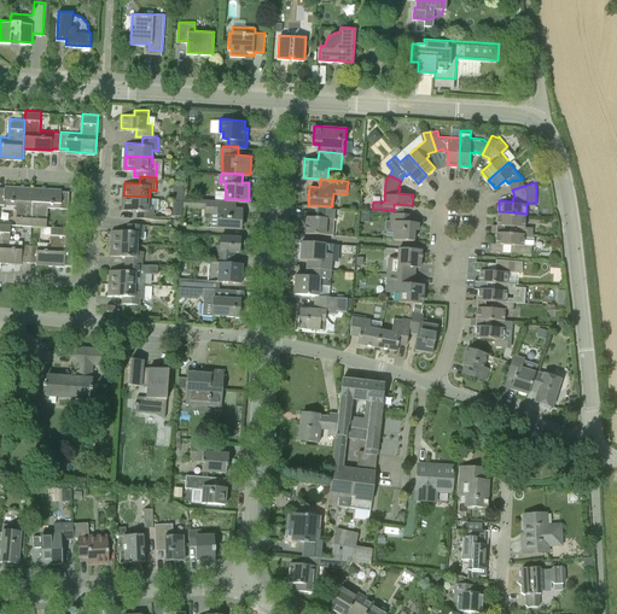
[(16,223),(31,224),(34,186),(5,183),(5,186),(0,185),(0,202),(17,204),(16,223)]
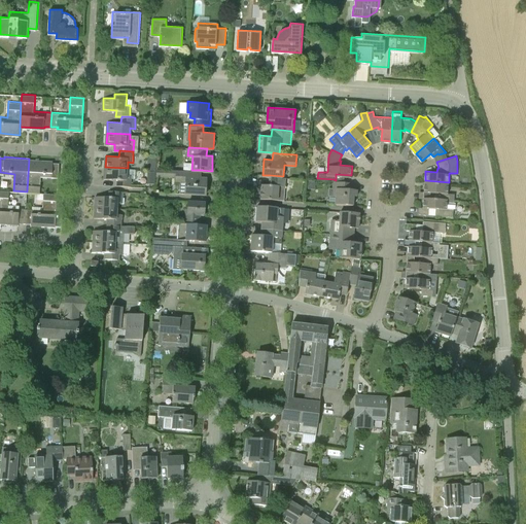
[(41,175),(59,176),(60,162),(53,162),(54,160),(29,159),(27,191),(40,191),(41,175)]
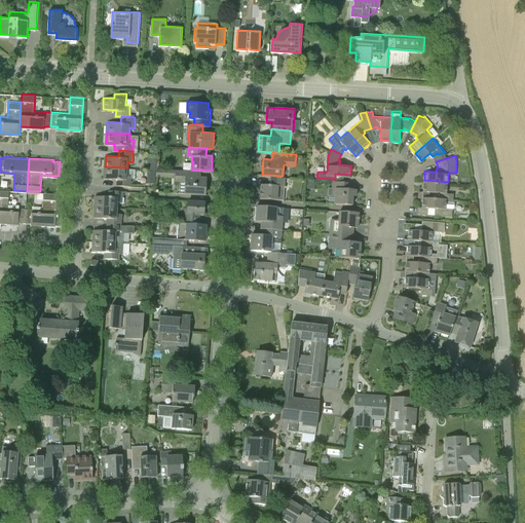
[(132,185),(132,177),(136,177),(137,167),(127,167),(105,166),(104,177),(117,178),(117,184),(132,185)]
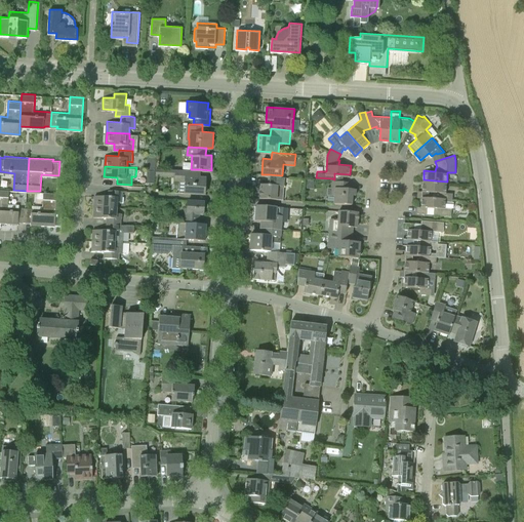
[(185,191),(205,193),(206,176),(200,175),(200,169),(191,169),(175,168),(175,179),(185,181),(185,191)]
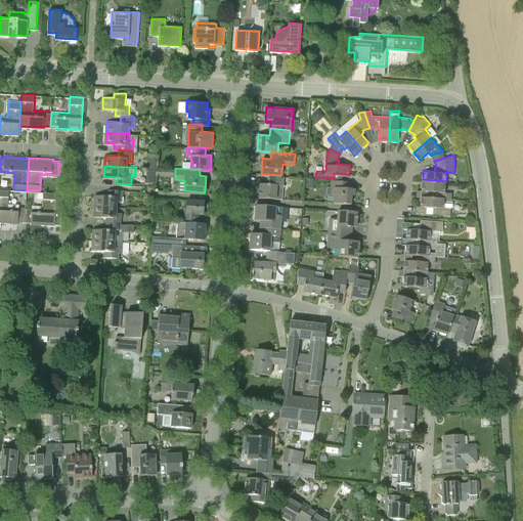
[(260,196),(284,198),(285,175),(281,175),(268,174),(268,182),(261,182),(260,196)]
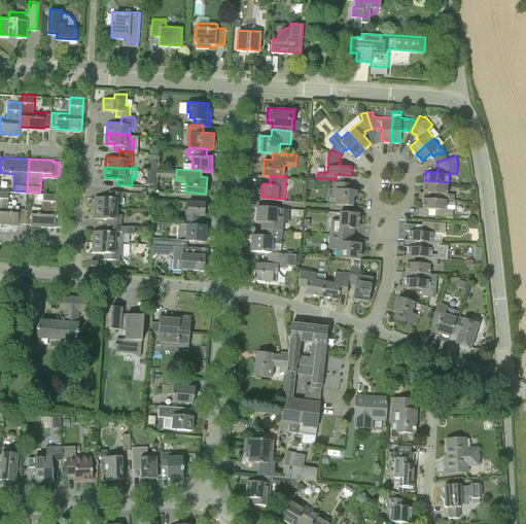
[(332,195),(337,195),(336,203),(353,204),(354,194),(357,195),(357,188),(351,187),(351,181),(336,180),(334,179),(332,195)]
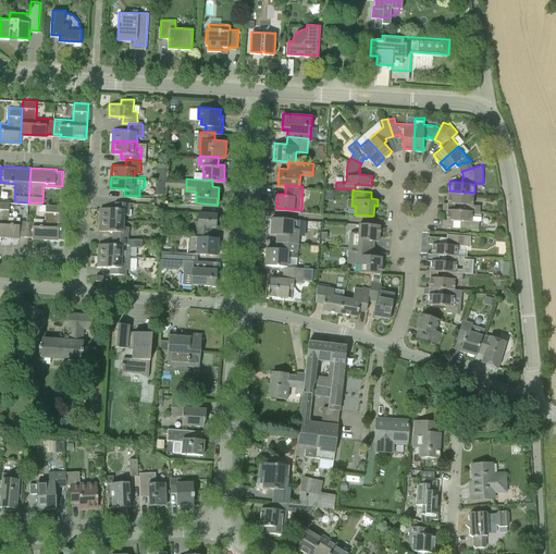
[(481,204),(473,202),(474,193),(449,191),(448,201),(462,202),(461,208),(473,209),(481,210),(481,204)]
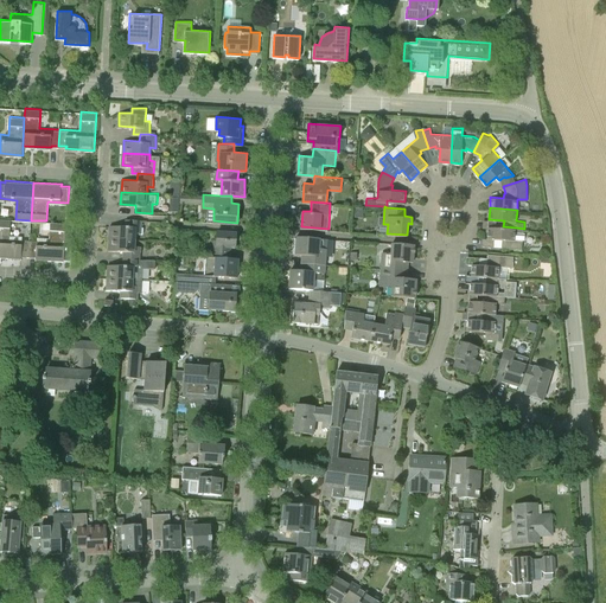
[(21,255),(30,256),(30,238),(10,237),(11,218),(0,217),(0,255),(21,257),(21,255)]
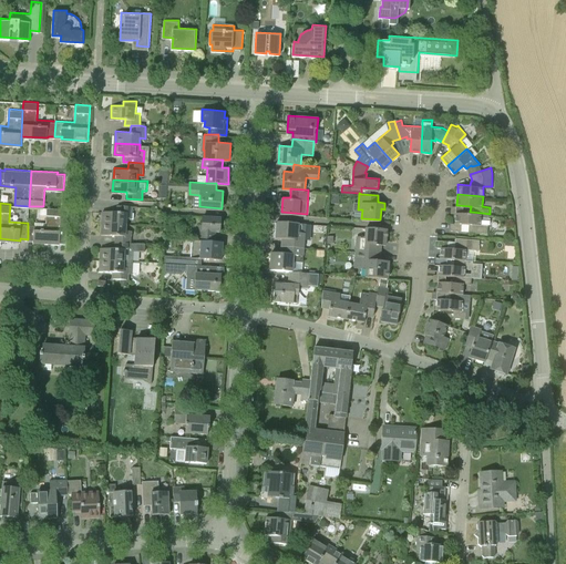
[(103,222),(127,223),(127,216),(133,217),(133,204),(119,204),(117,211),(103,209),(103,222)]
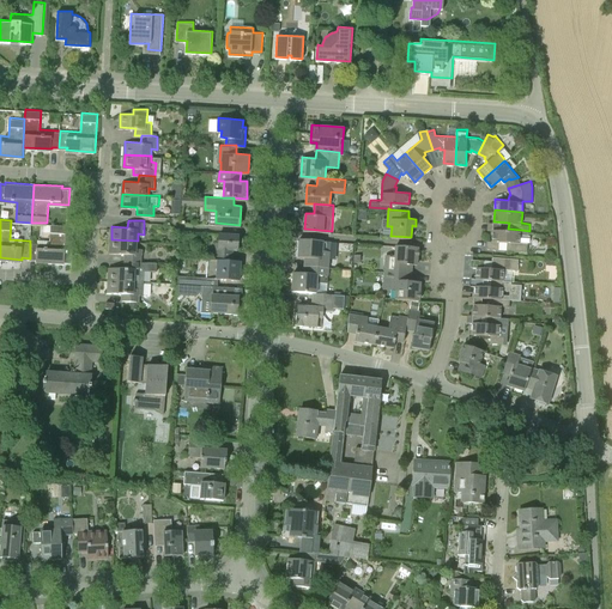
[(30,241),(30,259),(36,259),(36,261),(65,262),(67,224),(52,223),(50,242),(30,241)]
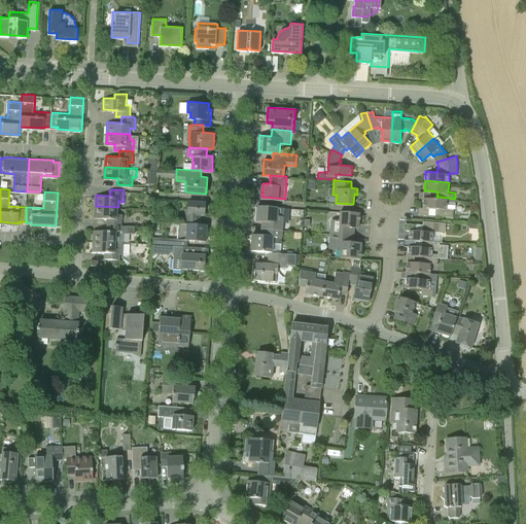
[(435,213),(454,215),(454,209),(447,208),(448,198),(436,197),(424,197),(423,206),(420,206),(419,212),(429,213),(430,207),(436,207),(435,213)]
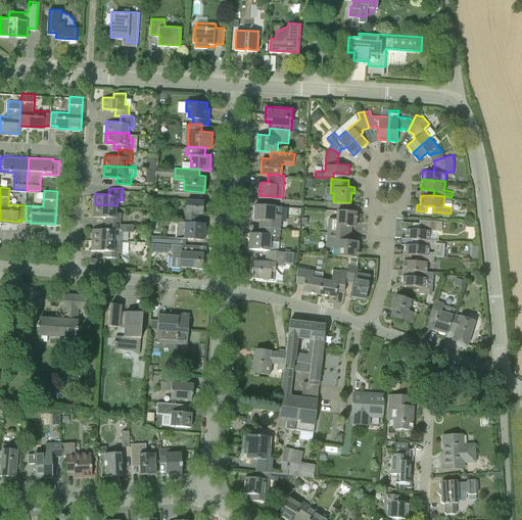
[(184,221),(198,221),(199,211),(203,213),(204,199),(187,198),(186,209),(184,209),(184,221)]
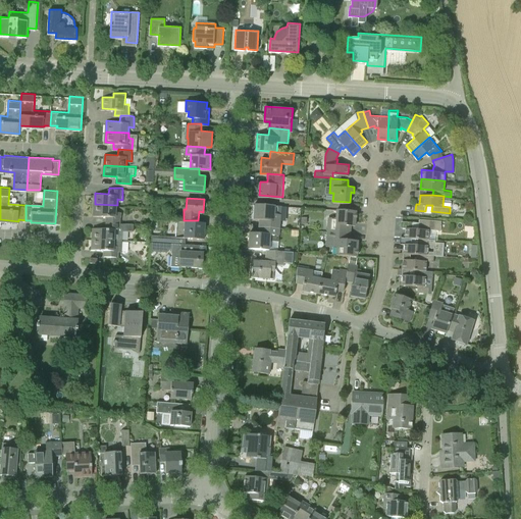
[(260,224),(279,226),(280,226),(281,212),(275,212),(275,204),(255,202),(254,217),(260,218),(260,224)]
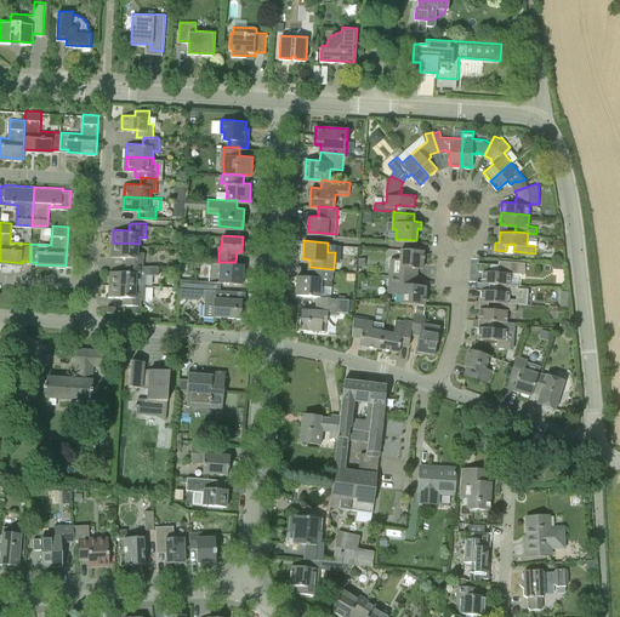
[(128,263),(143,263),(144,250),(138,250),(140,244),(113,243),(112,255),(128,256),(128,263)]
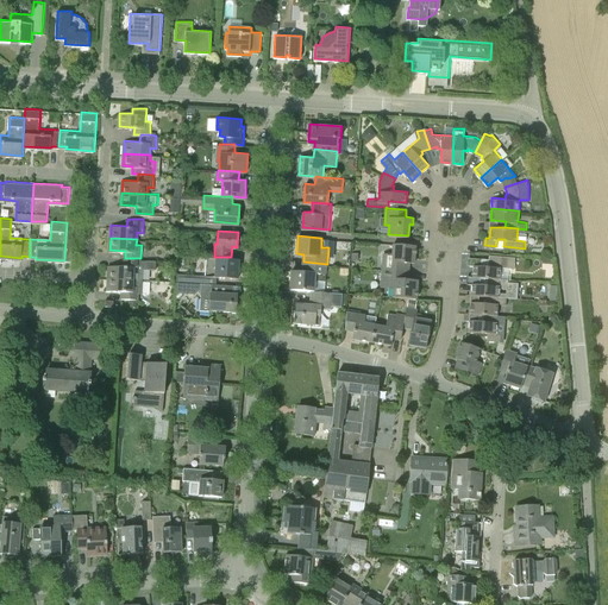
[(382,266),(403,268),(405,260),(415,260),(417,244),(394,243),(393,252),(383,251),(382,266)]
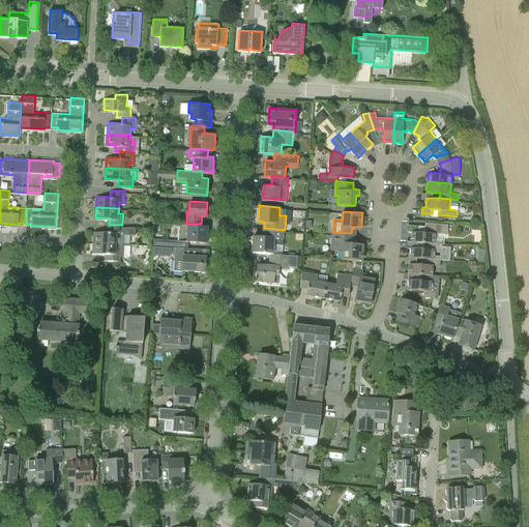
[(436,231),(443,231),(448,232),(449,222),(427,221),(425,225),(409,223),(409,230),(412,230),(411,240),(435,241),(436,231)]
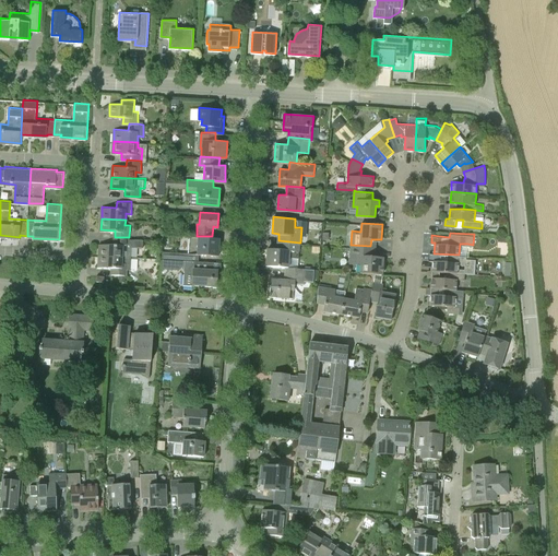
[(189,252),(197,253),(218,255),(220,237),(212,236),(197,236),(190,235),(189,251),(189,252)]
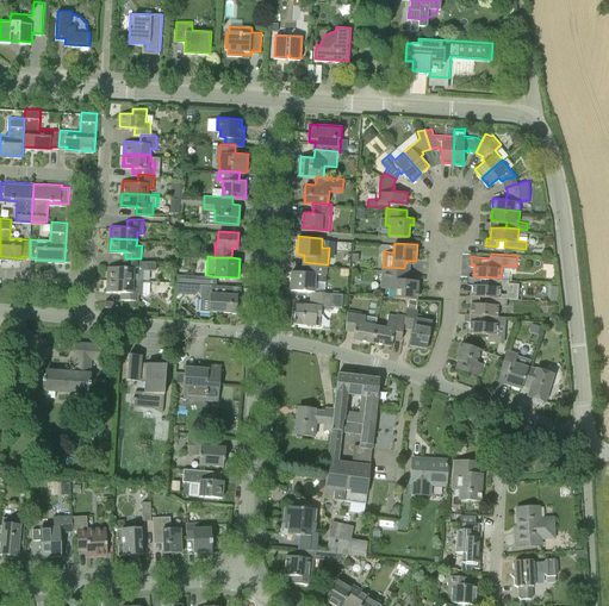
[(109,276),(135,279),(135,272),(141,273),(141,258),(125,258),(124,266),(109,264),(109,276)]
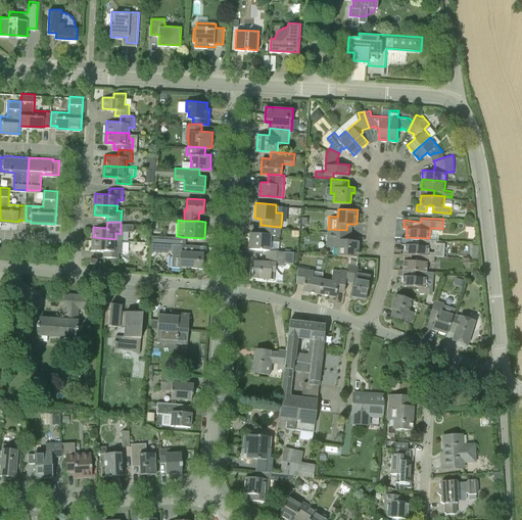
[(268,248),(271,248),(272,239),(280,240),(280,227),(261,225),(259,232),(250,231),(249,247),(268,248)]
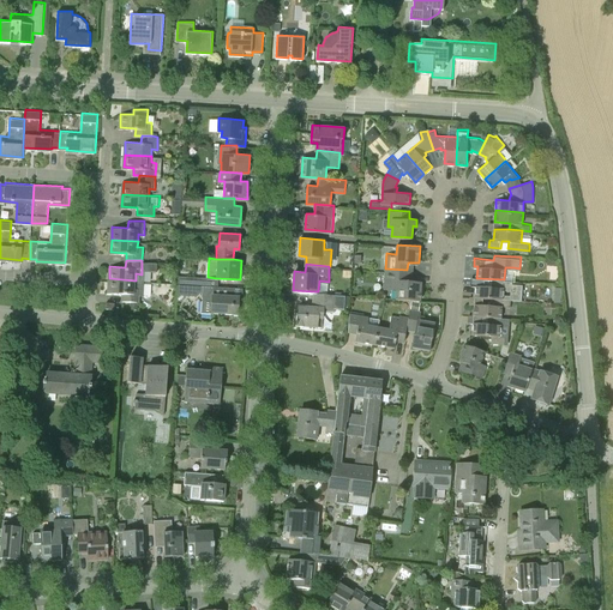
[(413,299),(415,299),(420,299),(422,282),(407,281),(407,270),(385,269),(384,288),(397,289),(396,297),(413,299)]
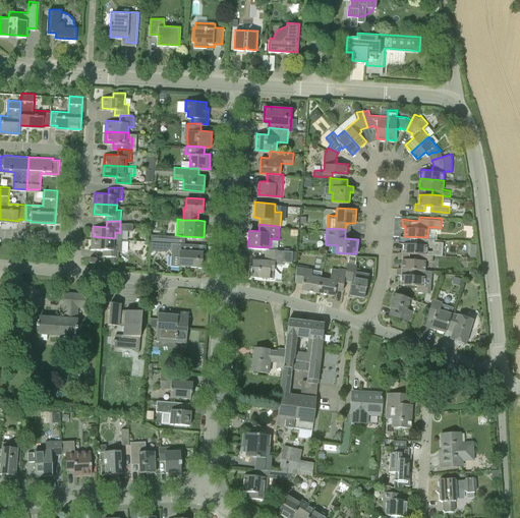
[(152,232),(151,240),(152,240),(176,241),(176,235),(176,234),(172,234),(152,232)]
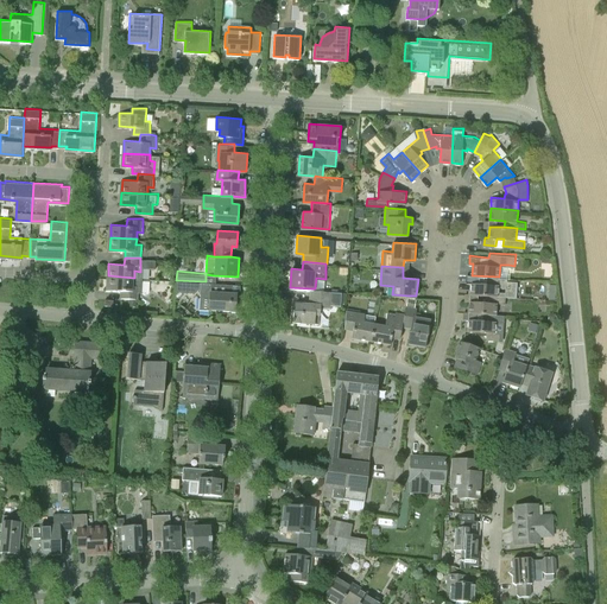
[(470,293),(486,294),(506,296),(518,296),(518,280),(507,280),(507,277),(499,277),(472,275),(468,274),(468,281),(472,281),(470,293)]
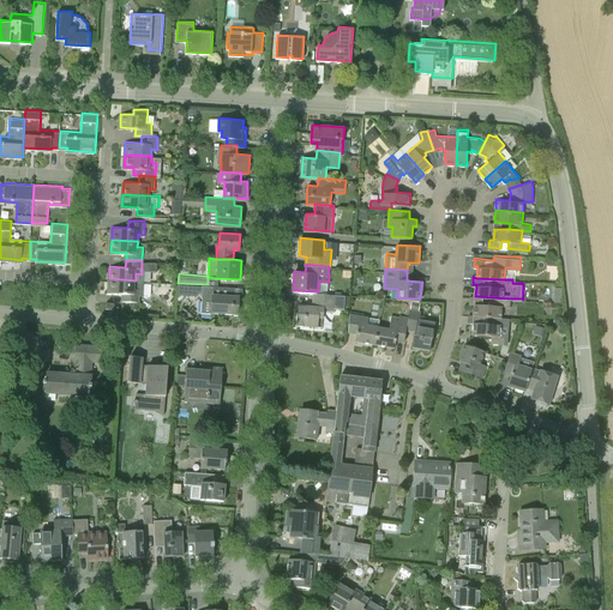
[(136,281),(109,278),(108,291),(124,293),(124,300),(139,301),(140,288),(136,287),(136,281)]
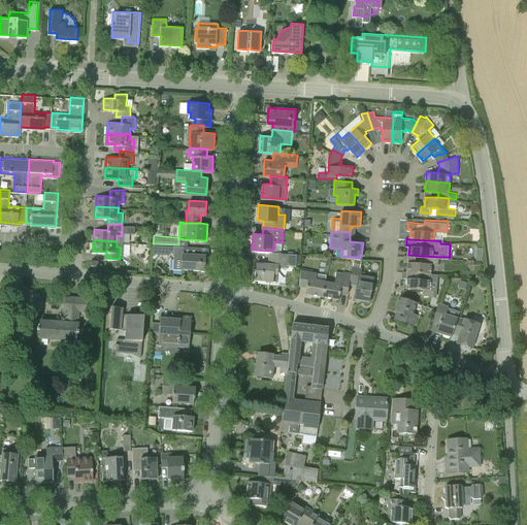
[(199,245),(178,244),(154,243),(153,257),(156,257),(160,255),(160,252),(169,253),(172,249),(176,249),(175,258),(175,267),(183,268),(205,269),(206,254),(198,253),(199,245)]
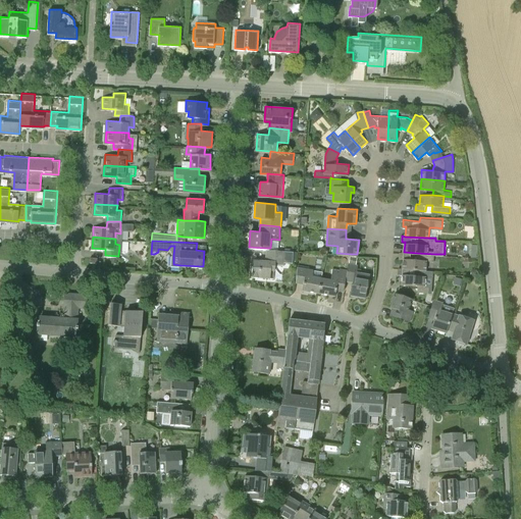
[(270,276),(270,269),(275,269),(276,261),(284,262),(285,250),(270,248),(267,248),(266,260),(254,259),(253,275),(270,276)]
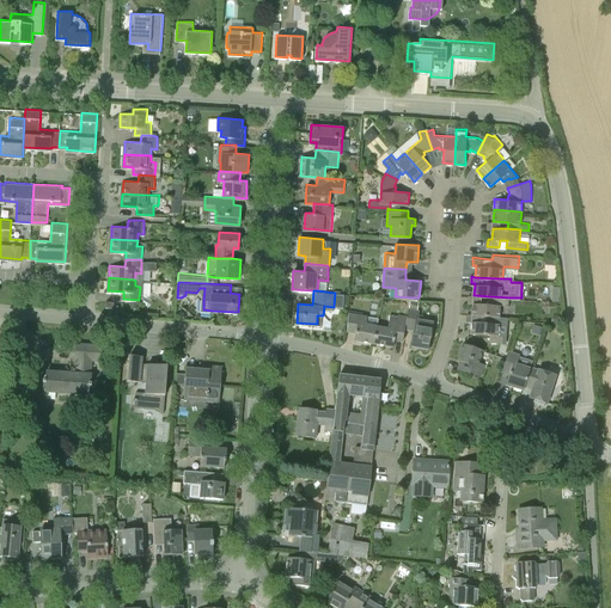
[(472,313),(500,315),(501,304),(509,305),(509,298),(489,296),(489,304),(474,302),(472,313)]
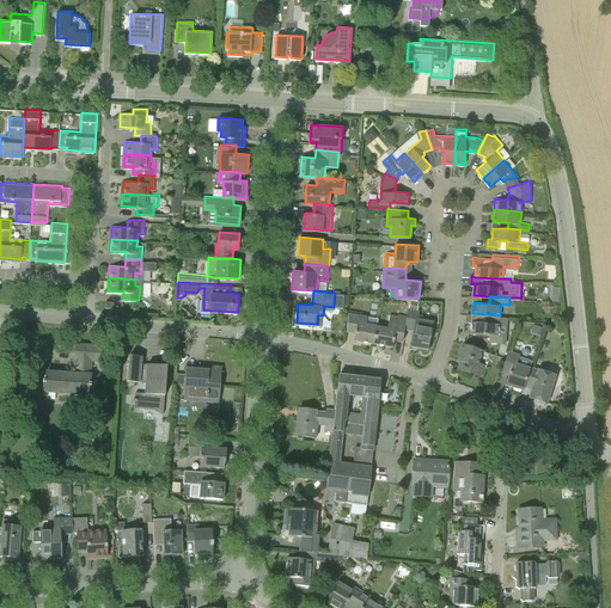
[(407,325),(410,325),(414,307),(413,307),(414,298),(411,298),(408,317),(398,314),(397,320),(390,319),(389,326),(378,325),(374,342),(393,345),(395,338),(403,339),(407,325)]
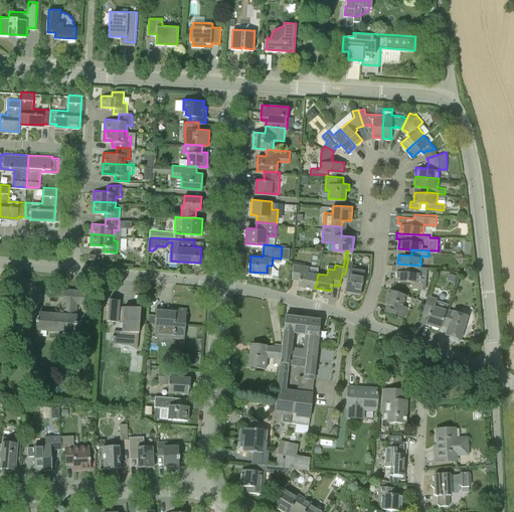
[(348,259),(345,274),(349,275),(347,290),(360,292),(362,283),(365,268),(353,265),(354,260),(348,259)]
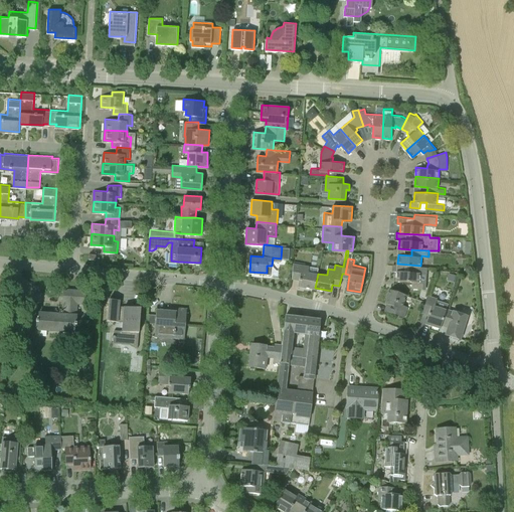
[(299,285),(315,288),(318,274),(308,272),(310,265),(294,263),(293,278),(300,279),(299,285)]
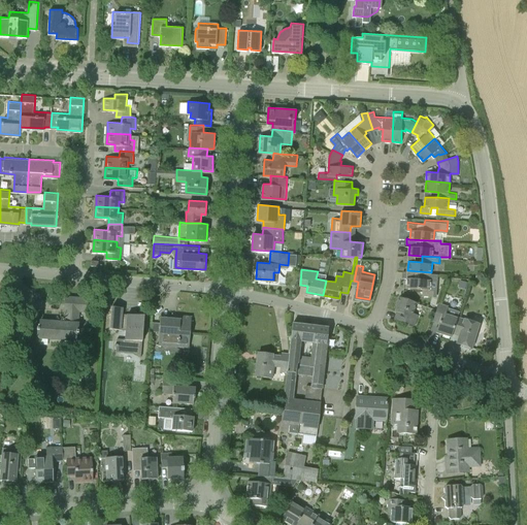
[(435,295),(435,289),(430,288),(431,277),(438,279),(438,272),(431,272),(407,270),(404,270),(404,276),(407,276),(406,287),(423,288),(423,294),(435,295)]
